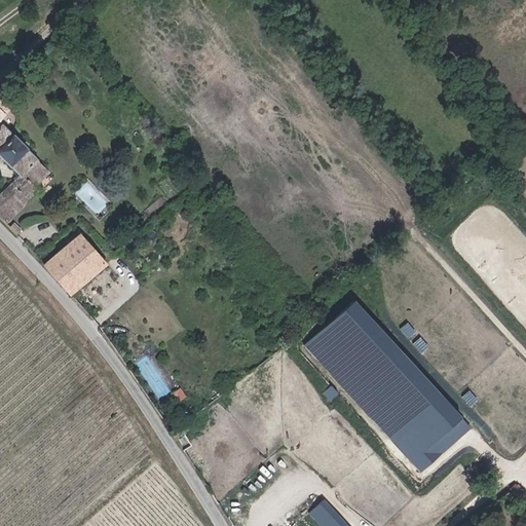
[(12,106),(0,95),(0,118),(1,117),(12,106)]
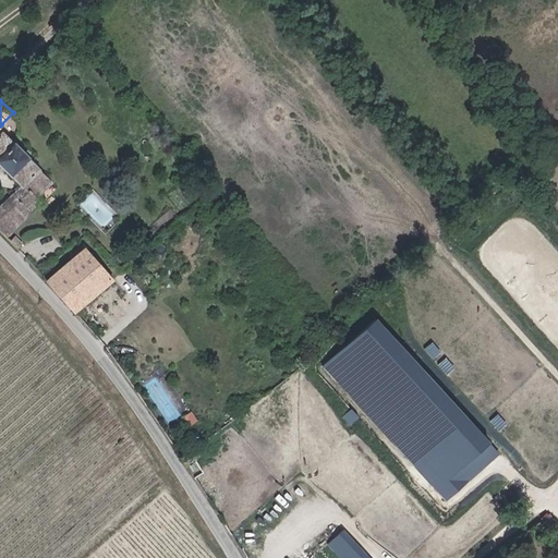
[(33,189),(50,173),(41,166),(43,165),(33,156),(14,137),(4,129),(0,133),(0,157),(24,181),(0,204),(0,223),(3,227),(16,213),(22,218),(31,209),(26,204),(37,193),(33,189)]
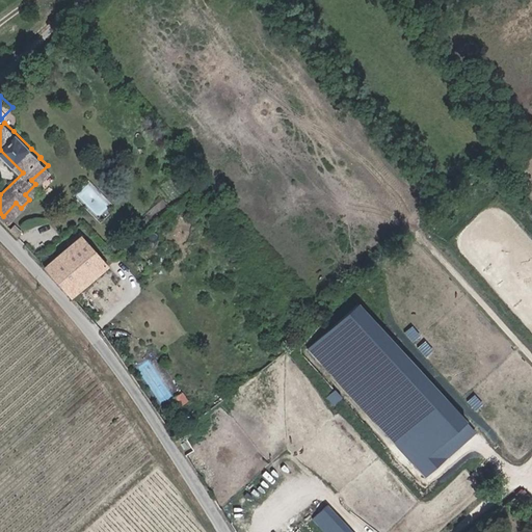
[(31,180),(35,184),(52,169),(48,165),(31,180)]
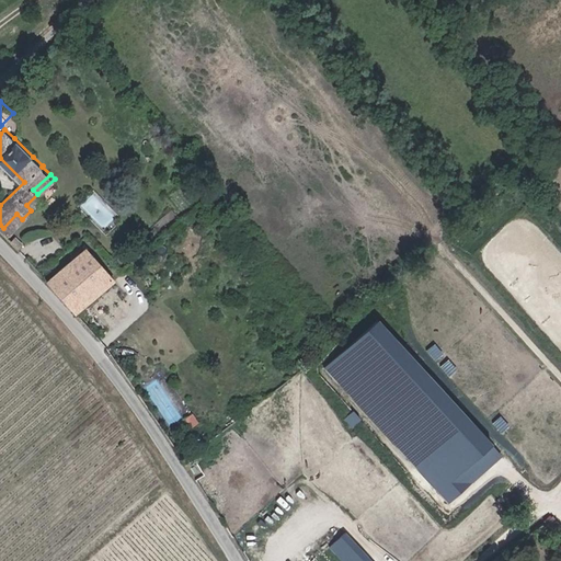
[(43,199),(37,194),(26,205),(31,210),(43,199)]
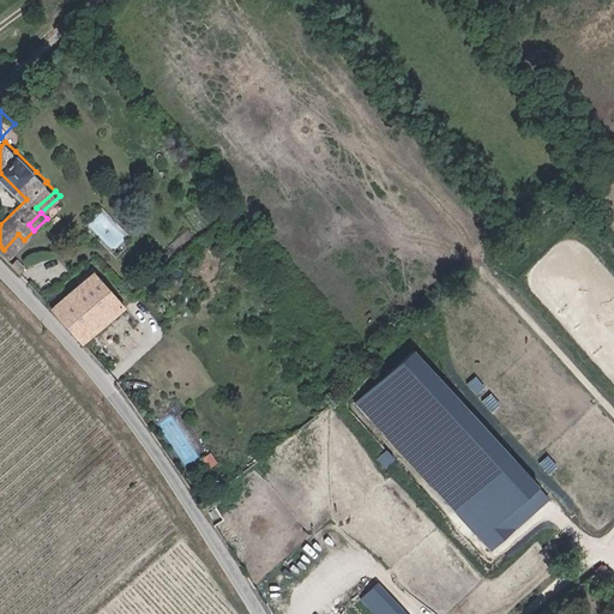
[(24,240),(18,234),(4,250),(8,254),(24,240)]
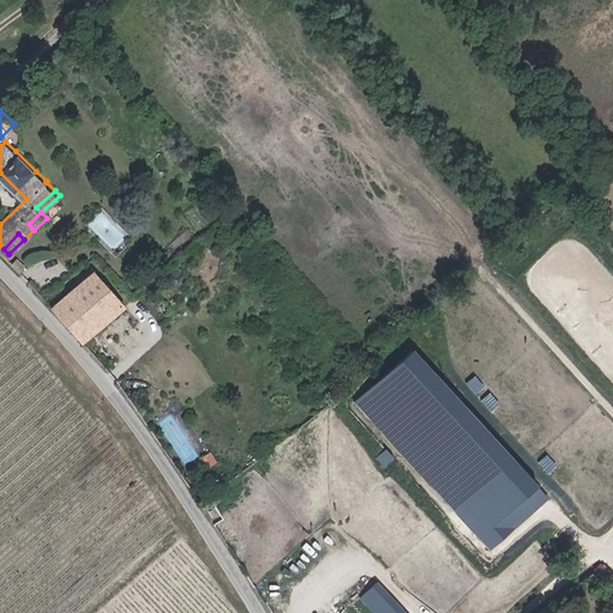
[(125,304),(96,269),(54,305),(85,340),(125,304)]
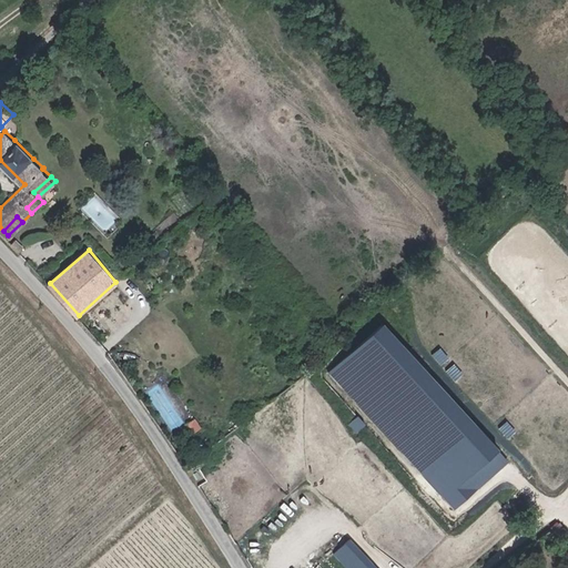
[(509,459),(418,361),(415,363),(381,325),(328,373),(455,509),(509,459)]
